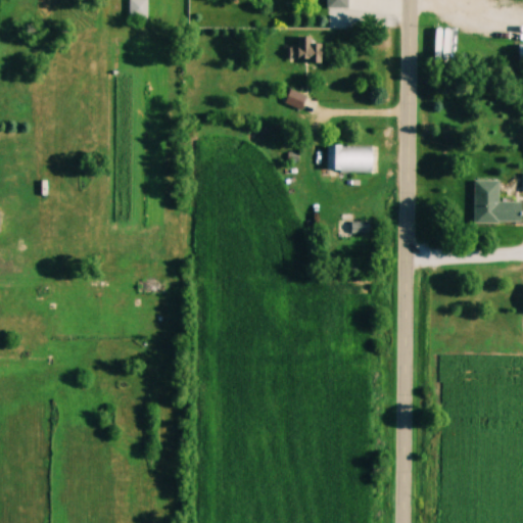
[(49,0),(40,0),(40,13),(49,13),(49,0)]
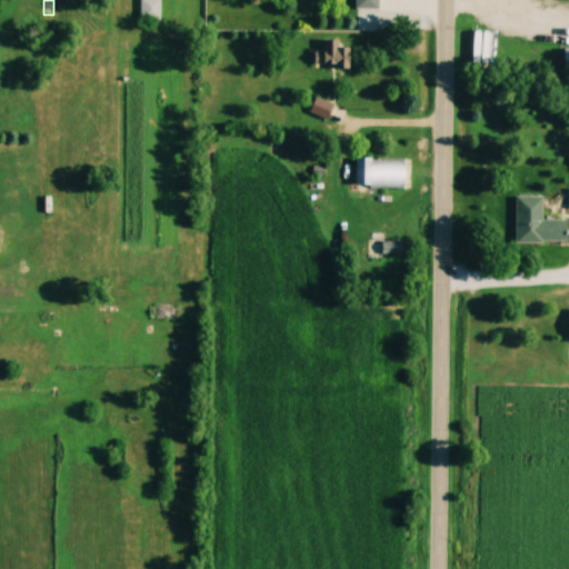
[(159,0),(139,0),(140,20),(160,20),(159,0)]
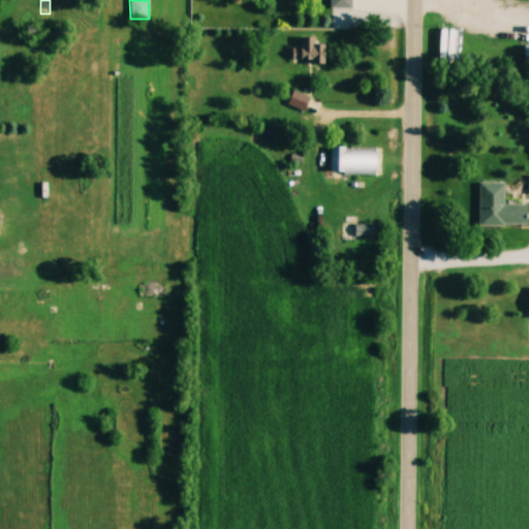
[(354,9),(353,0),(331,0),(331,9),(354,9)]
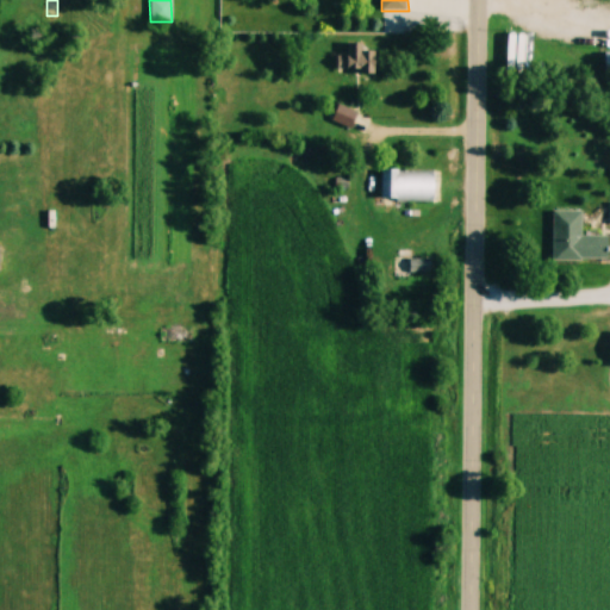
[(531,76),(531,36),(514,36),(514,76),(531,76)]
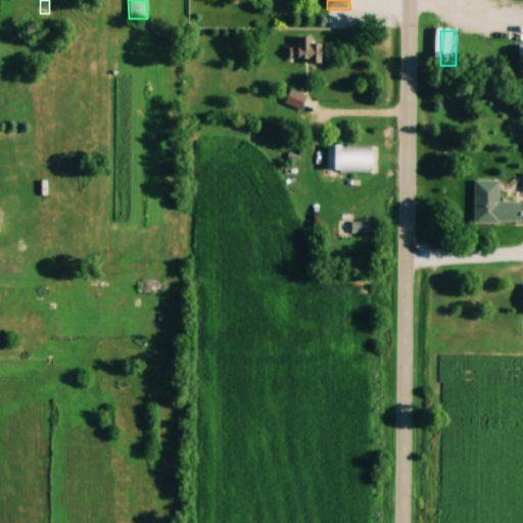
[(298,48),(289,48),(289,62),(321,62),(321,44),(312,44),(312,37),(298,37),(298,48)]
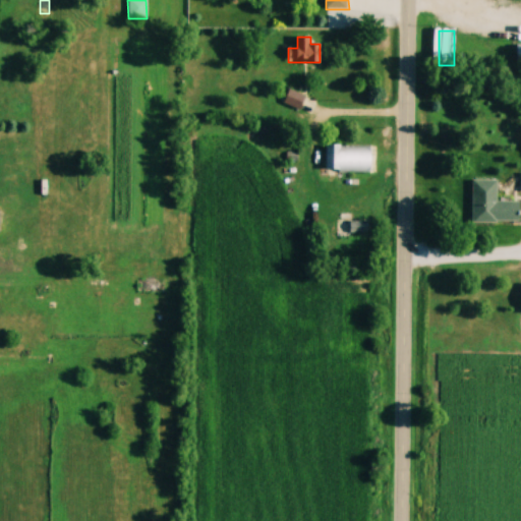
[(283,102),(298,110),(305,98),(290,90),(283,102)]
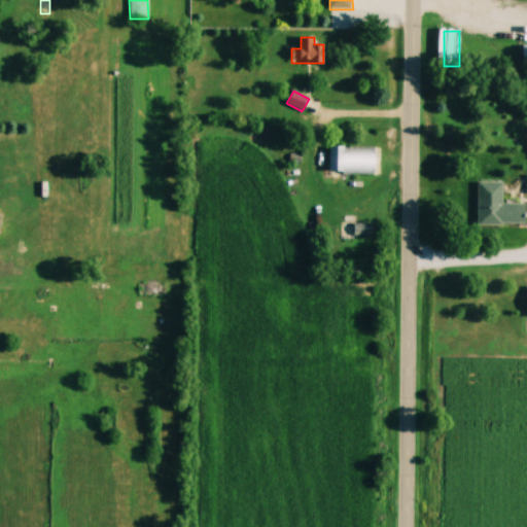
[(328,174),(376,174),(376,147),(328,147),(328,174)]
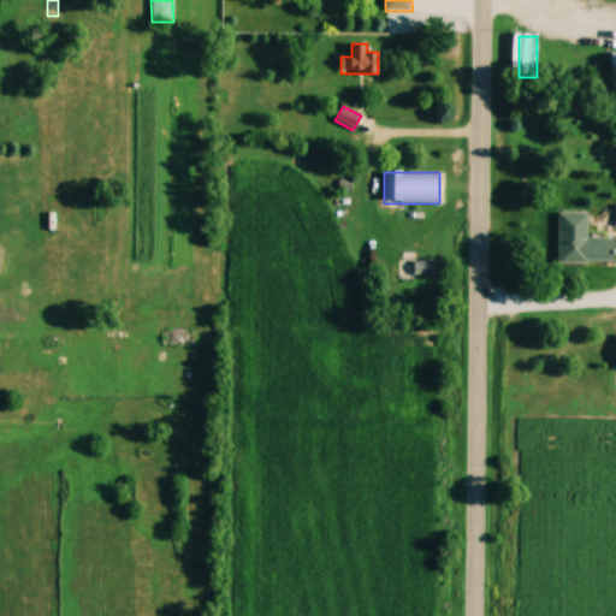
[(558,262),(615,262),(615,238),(587,238),(587,212),(558,212),(558,262)]
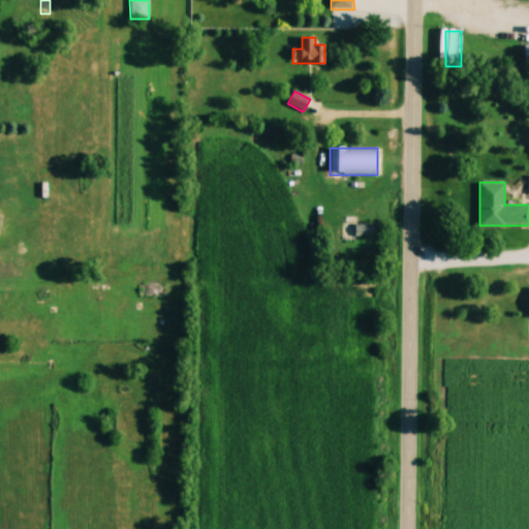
[(166,287),(138,286),(137,301),(166,302),(166,287)]
